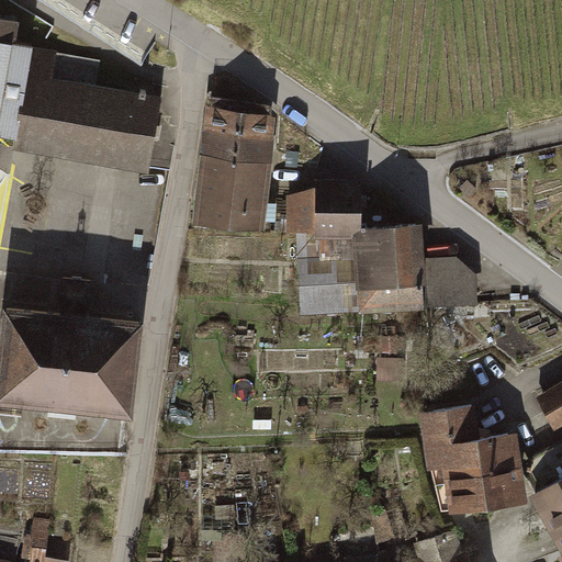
[(17,23),(0,19),(0,146),(149,175),(164,97),(53,77),(58,51),(13,42),(17,23)]
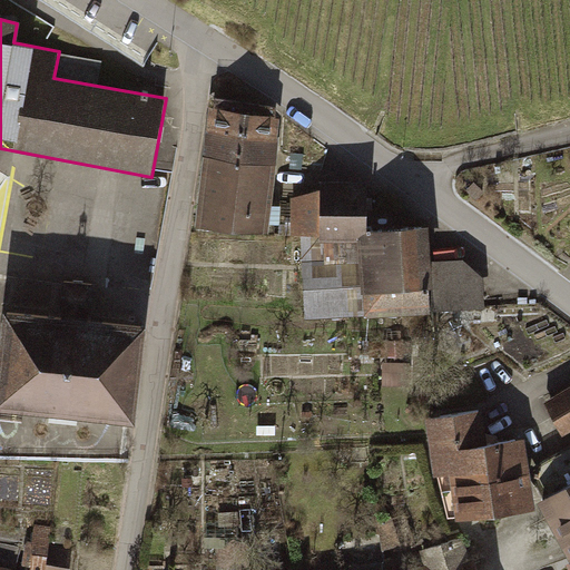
[(279,117),(208,111),(199,227),(269,233),(279,117)]
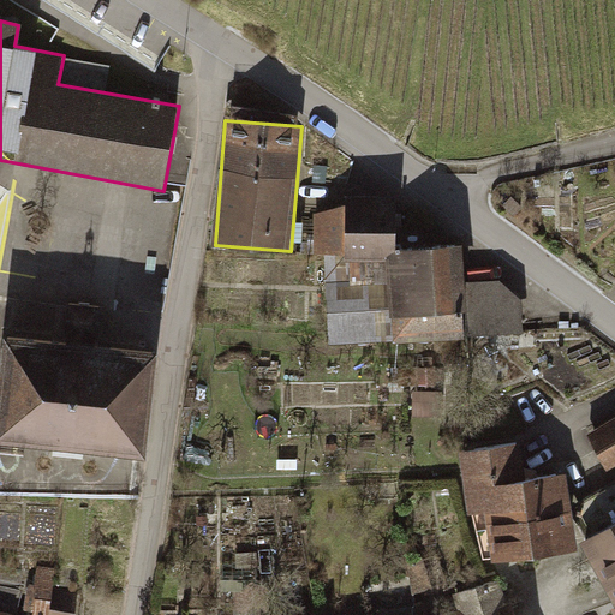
[(332,340),(521,330),(520,297),(501,285),(467,282),(461,245),(396,248),(393,191),(342,191),(342,209),(326,207),(332,340)]
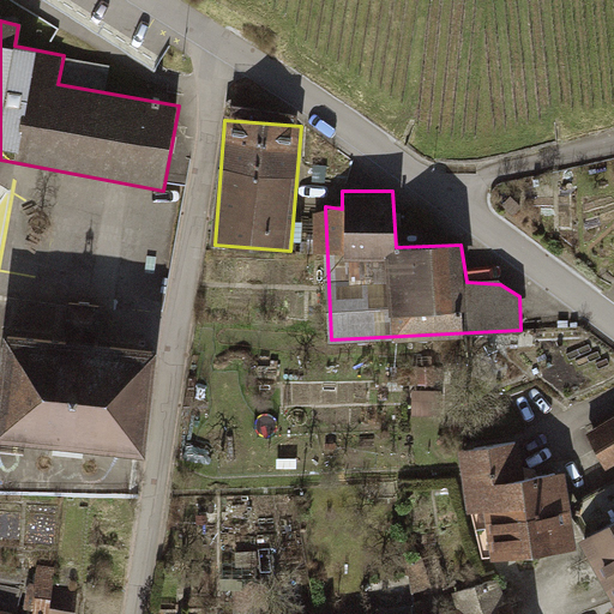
[(62,337),(0,331),(0,444),(144,458),(154,347),(101,342),(103,308),(65,305),(62,337)]
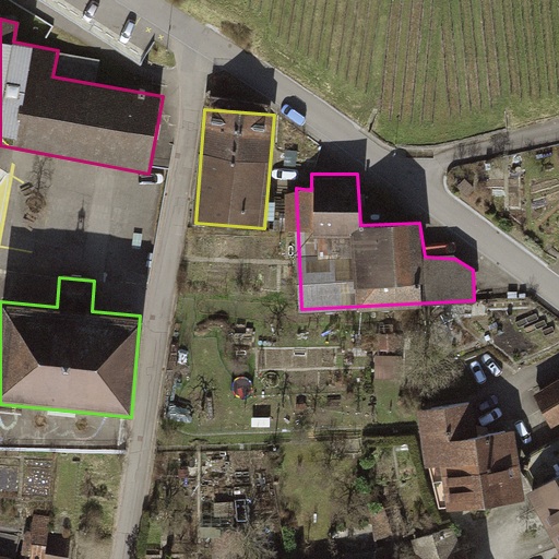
[(558,382),(534,395),(552,427),(558,424),(558,382)]
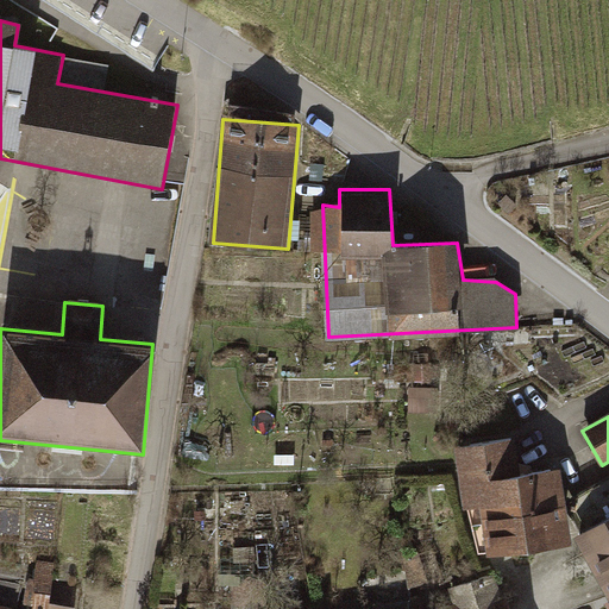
[(516,440),(454,449),(462,506),(482,503),(488,552),(570,541),(560,466),(520,471),(516,440)]
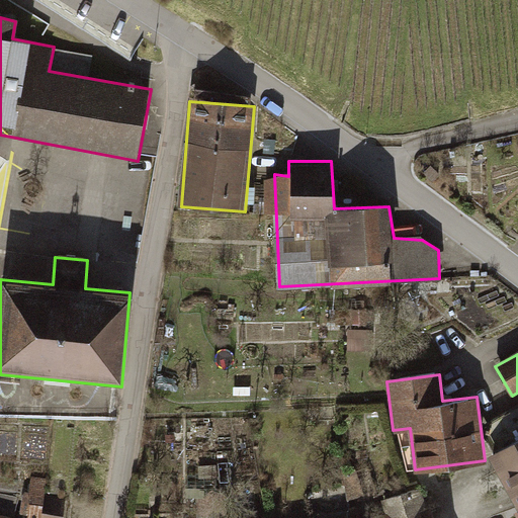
[(517,439),(489,455),(514,509),(517,507),(517,439)]
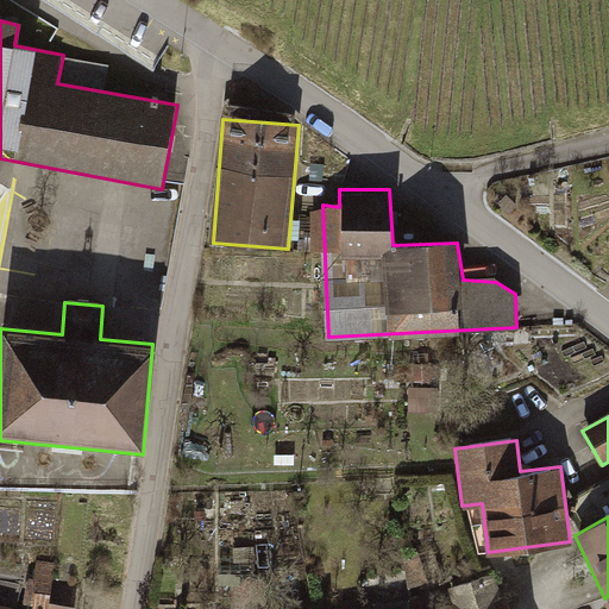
[(508,608),(496,576),(451,590),(454,607),(449,608),(359,608),(359,601),(311,608),(309,608),(508,608)]
